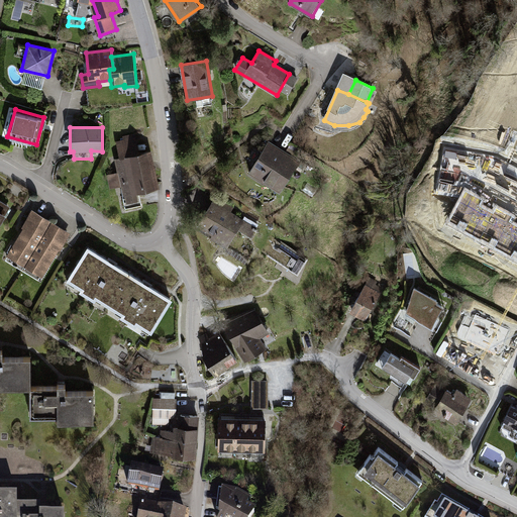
[(119,158),(114,159),(117,173),(107,176),(109,188),(121,186),(125,208),(141,205),(138,193),(159,188),(151,150),(140,152),(136,133),(123,136),(124,140),(116,141),(119,158)]
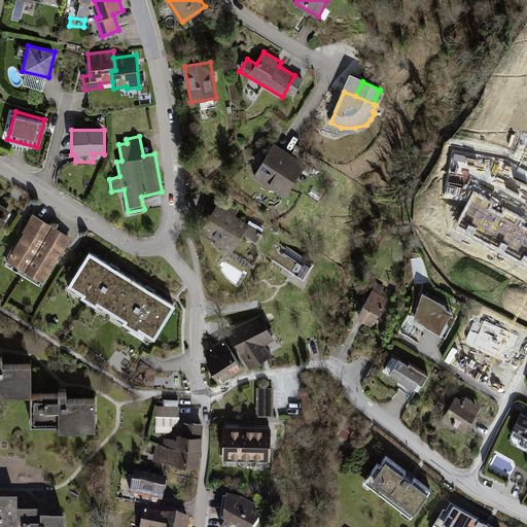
[(307,165),(274,144),(253,177),(286,198),(307,165)]
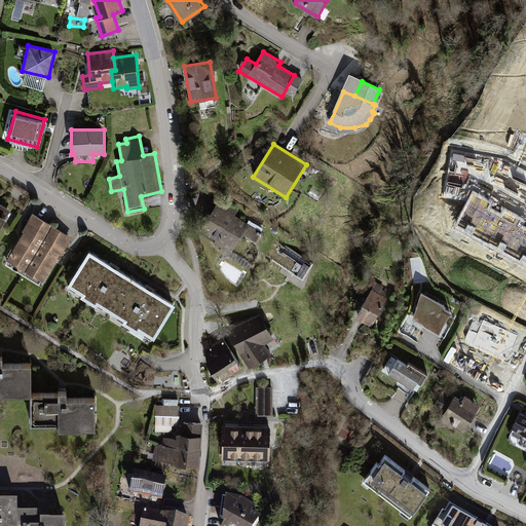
[(267,231),(219,200),(198,232),(231,254),(243,233),(259,243),(267,231)]
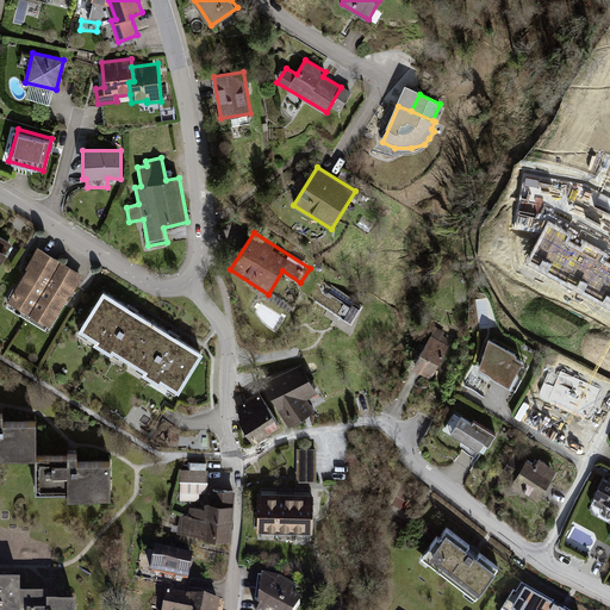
[(26,315),(57,262),(36,248),(4,302),(26,315)]
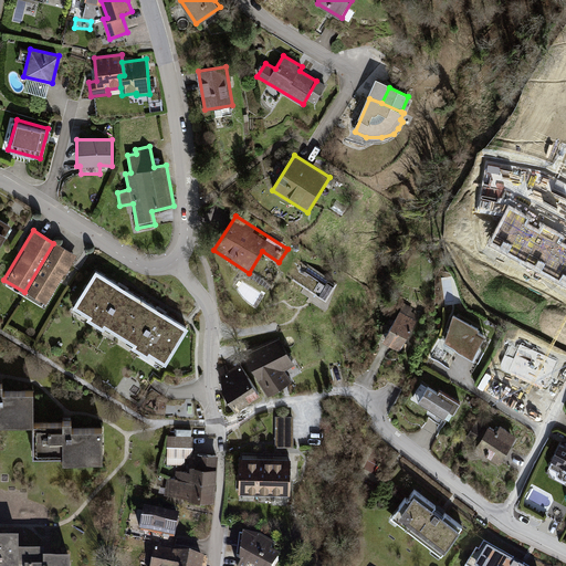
[(53,243),(24,292),(44,303),(75,255),(53,243)]
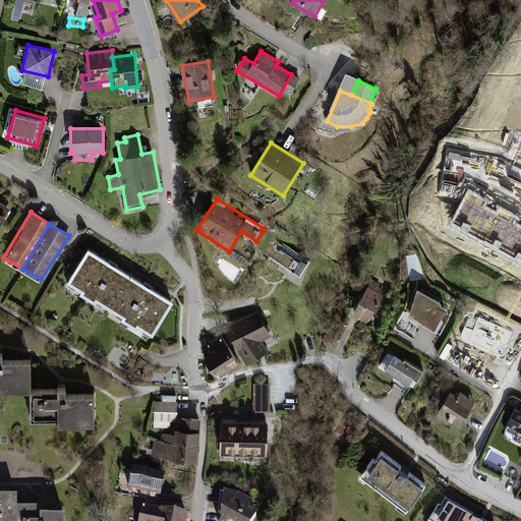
[(241,231),(229,251),(244,261),(256,241),(241,231)]
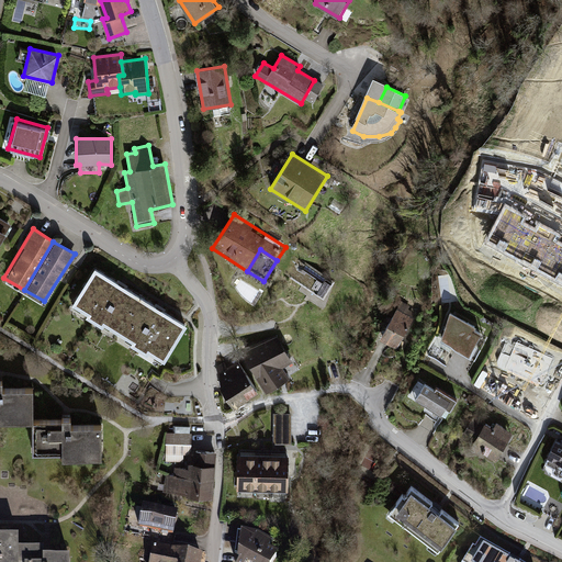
[(117,335),(139,295),(96,268),(71,306),(117,335)]
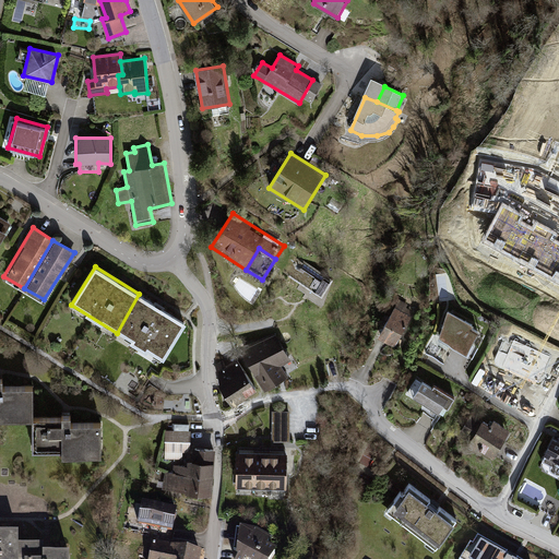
[(139,294),(117,333),(164,361),(187,323),(139,294)]
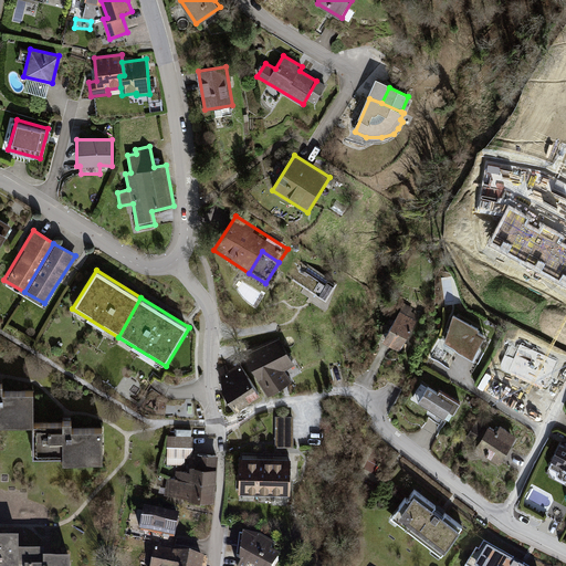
[(401,311),(384,341),(401,350),(419,322),(401,311)]
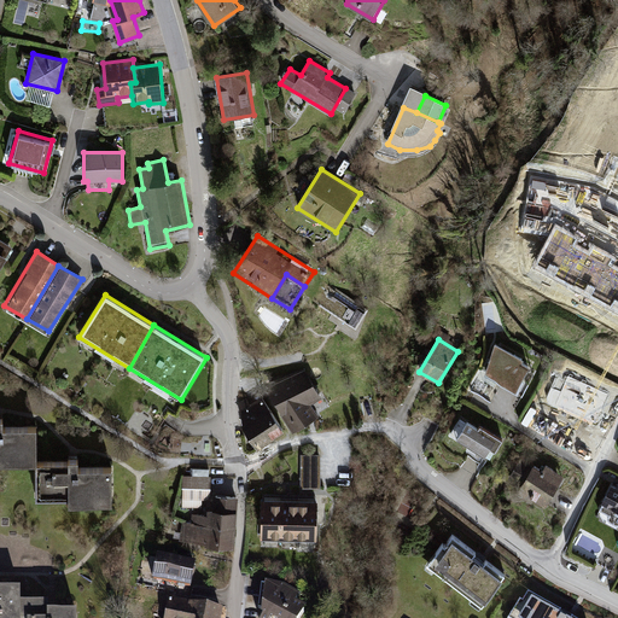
[(495,348),(487,372),(517,388),(528,366),(495,348)]
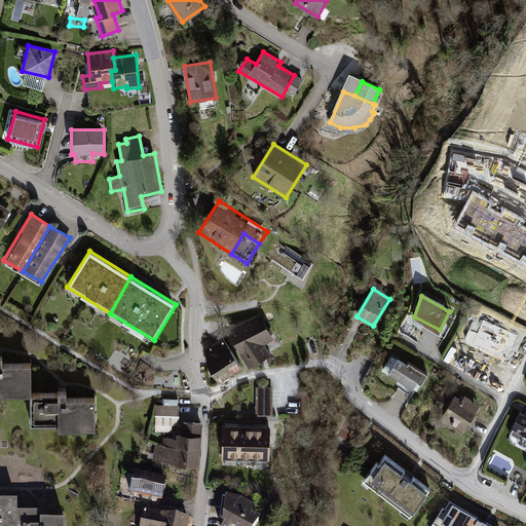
[(260,314),(228,328),(252,365),(271,353),(263,339),(273,333),(260,314)]
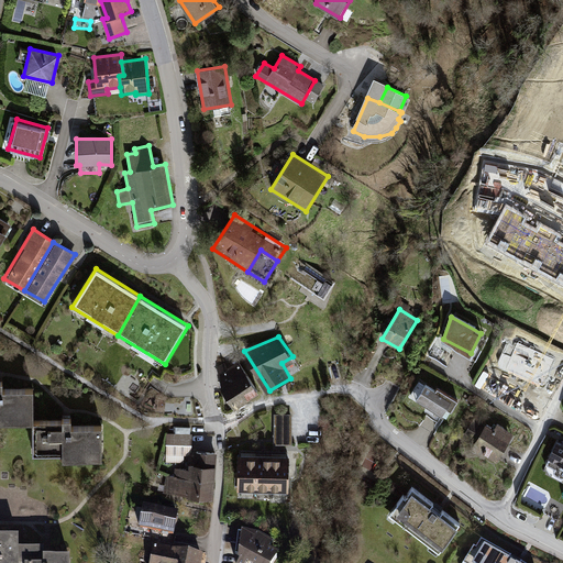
[(537,378),(548,354),(508,337),(495,366),(508,372),(510,367),(537,378)]
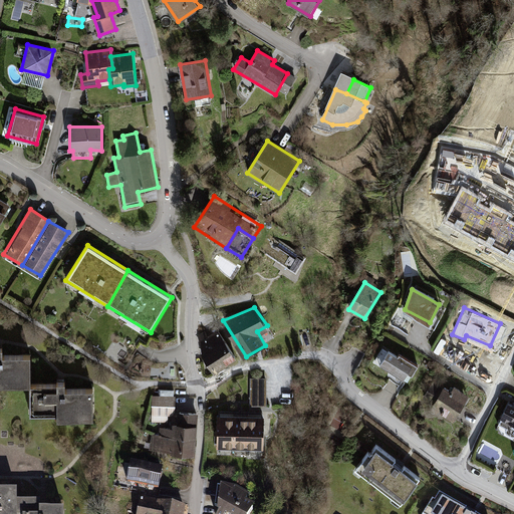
[(220,331),(210,335),(226,364),(237,357),(220,331)]
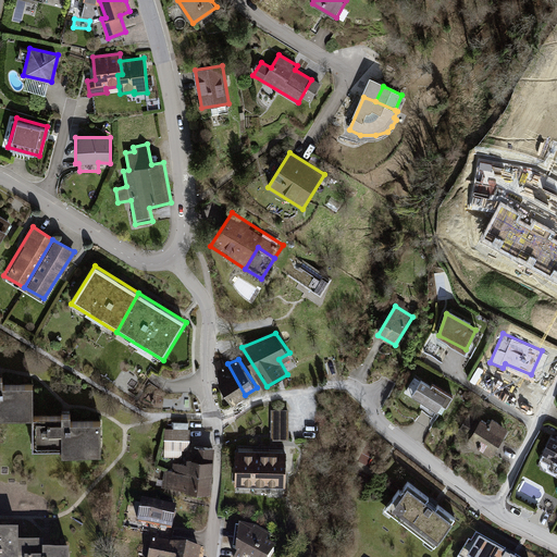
[(234,404),(245,395),(227,363),(218,368),(219,385),(234,404)]
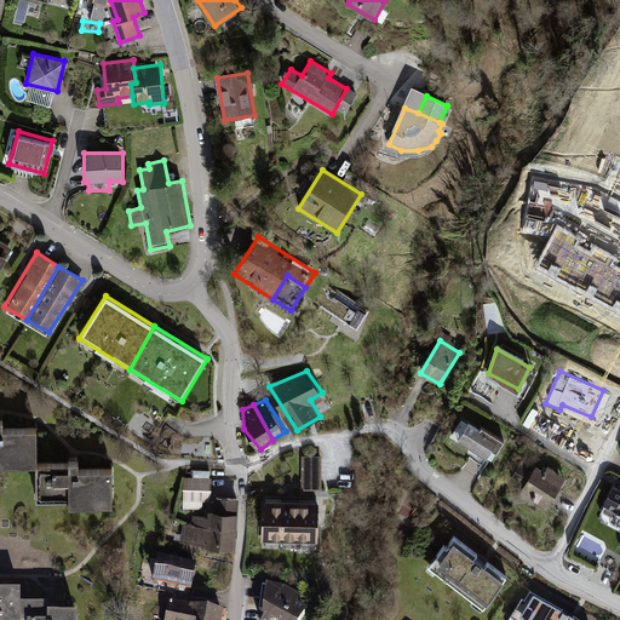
[(505,440),(465,415),(453,436),(492,460),(505,440)]
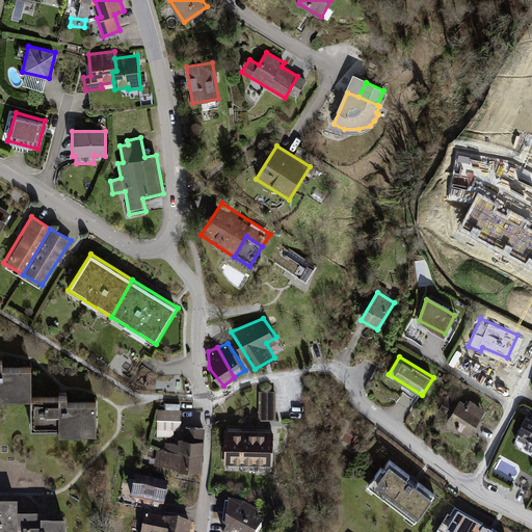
[(3,363),(0,363),(0,400),(31,400),(31,368),(3,369),(3,363)]
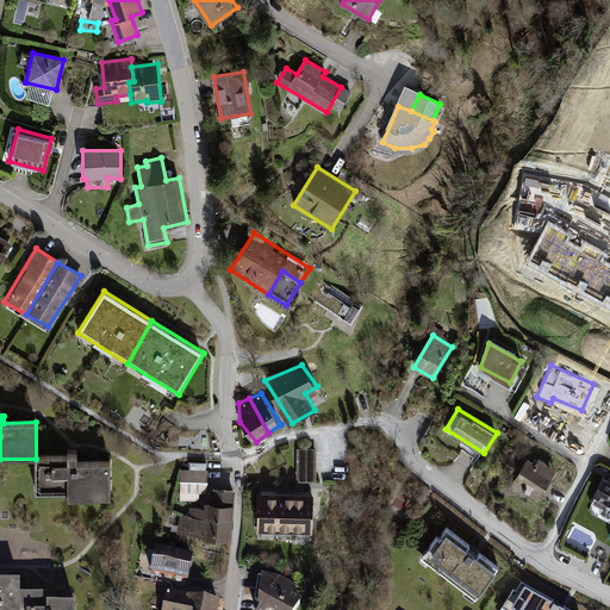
[(299,448),(299,480),(317,480),(318,448),(299,448)]
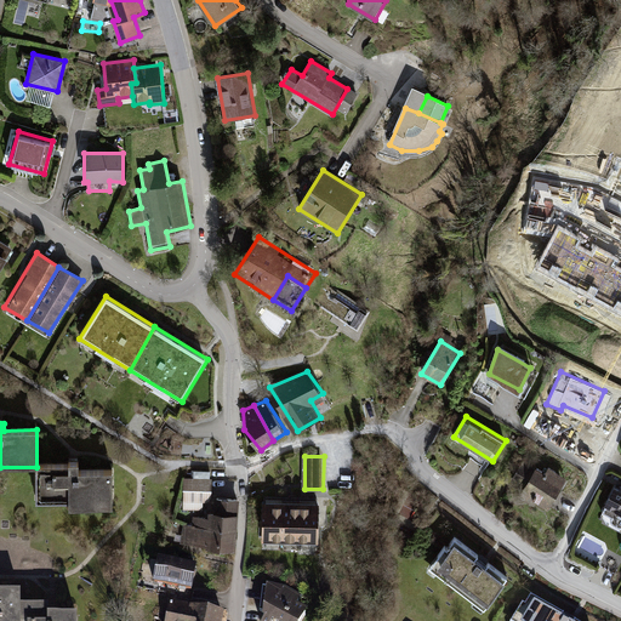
[(551,473),(529,460),(519,474),(529,480),(523,490),(548,507),(568,474),(556,467),(551,473)]
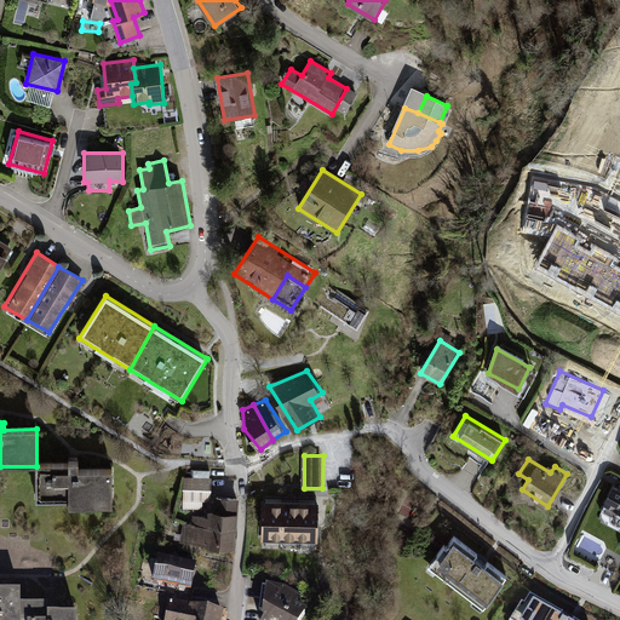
[(79,464),(36,466),(36,503),(68,501),(68,507),(114,507),(113,470),(79,470),(79,464)]
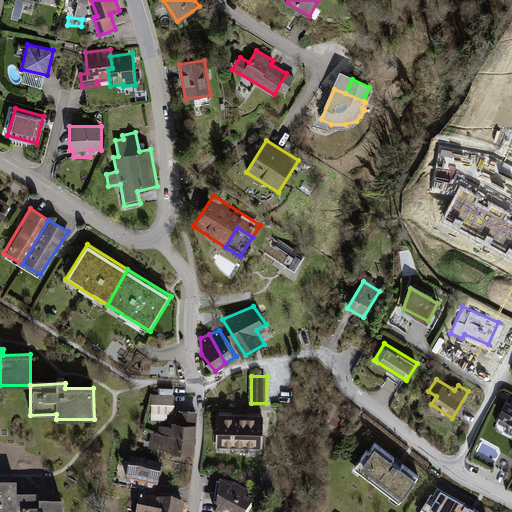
[(173,397),(152,397),(151,422),(166,422),(166,416),(173,416),(173,397)]
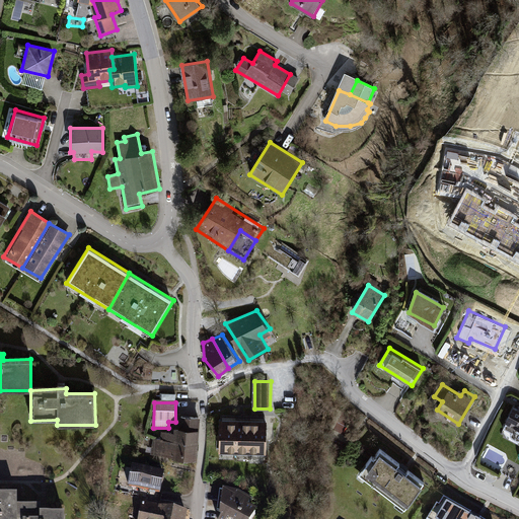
[(518,411),(512,406),(502,425),(509,430),(508,432),(509,435),(514,438),(517,438),(518,435),(518,411)]
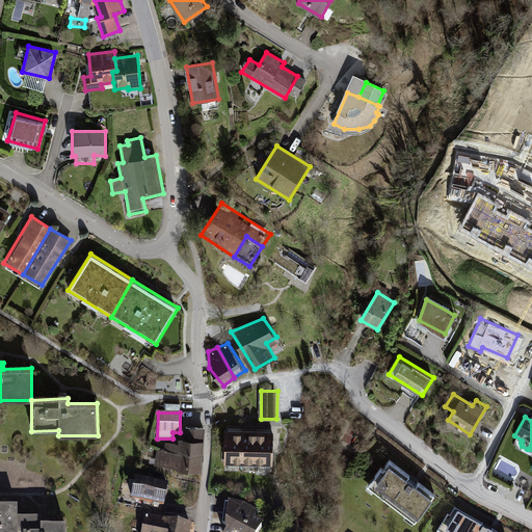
[(274,428),(225,425),(224,464),(274,466),(274,428)]
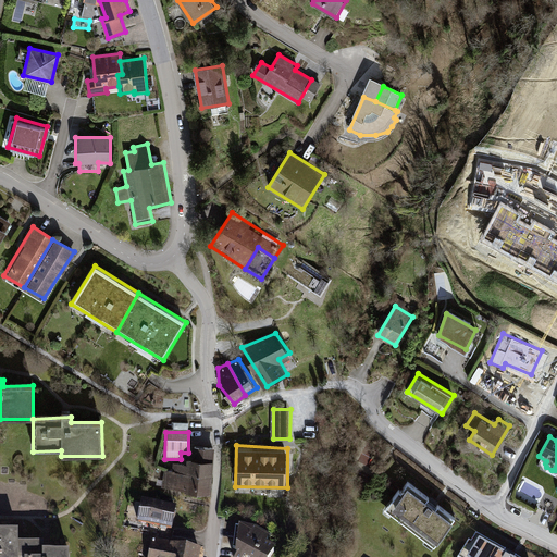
[(192,463),(212,466),(214,450),(193,448),(192,463)]
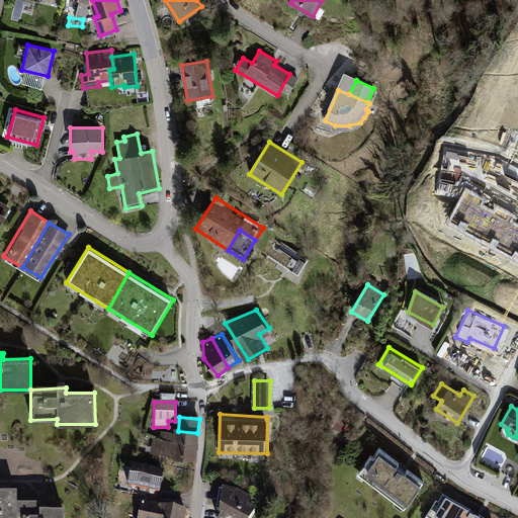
[(152,456),(195,460),(197,433),(178,431),(174,431),(174,435),(161,434),(161,441),(153,440),(152,456)]
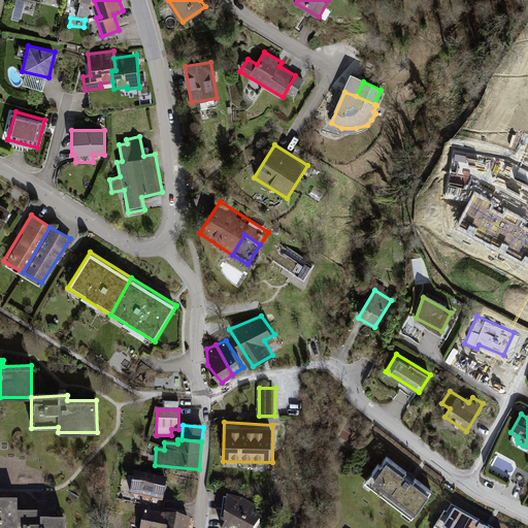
[(433,488),(389,456),(368,484),(413,516),(433,488)]
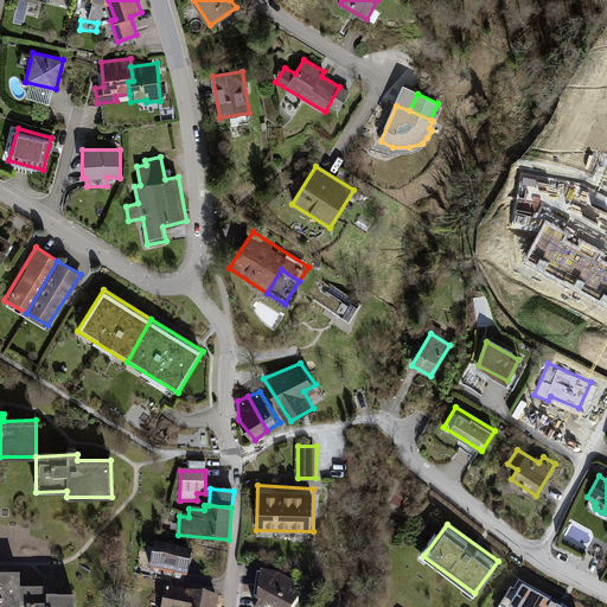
[(193,555),(155,547),(149,573),(187,580),(193,555)]
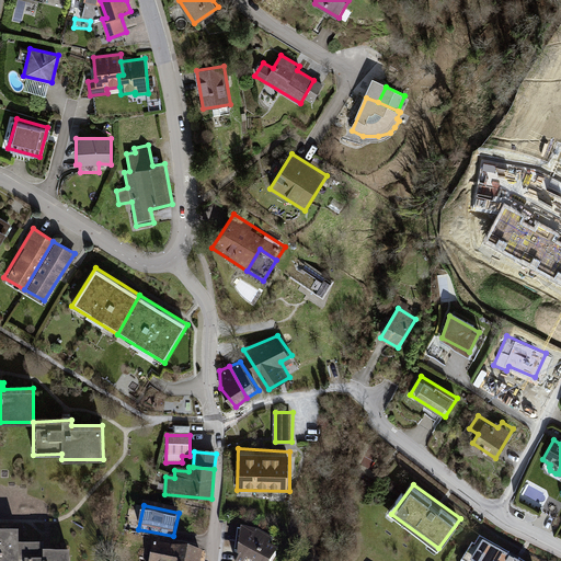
[(271,549),(241,531),(239,552),(253,560),(277,560),(282,556),(271,549)]
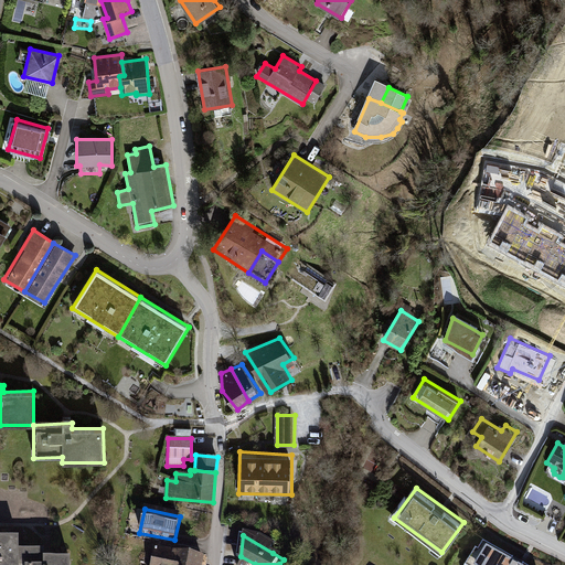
[(259,537),(243,535),(273,553),(277,547),(259,537)]
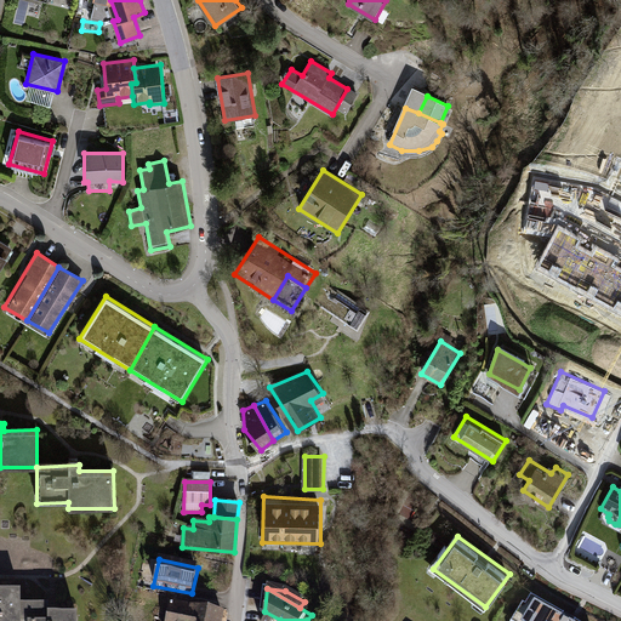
[(77,620),(77,617),(50,619),(49,608),(21,608),(21,594),(0,594),(0,620),(77,620)]
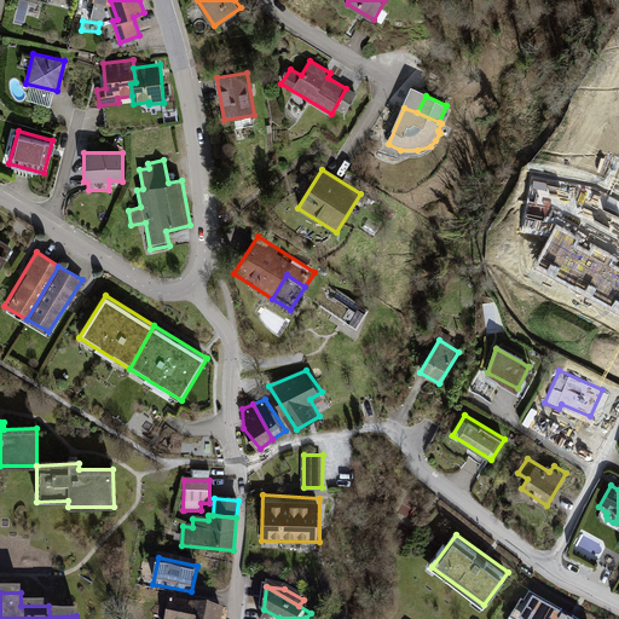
[(576,618),(532,595),(516,618),(576,618)]
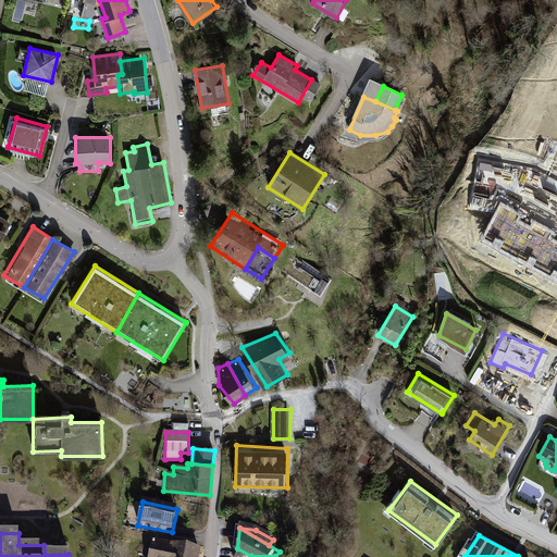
[(152,540),(148,556),(176,556),(180,545),(152,540)]
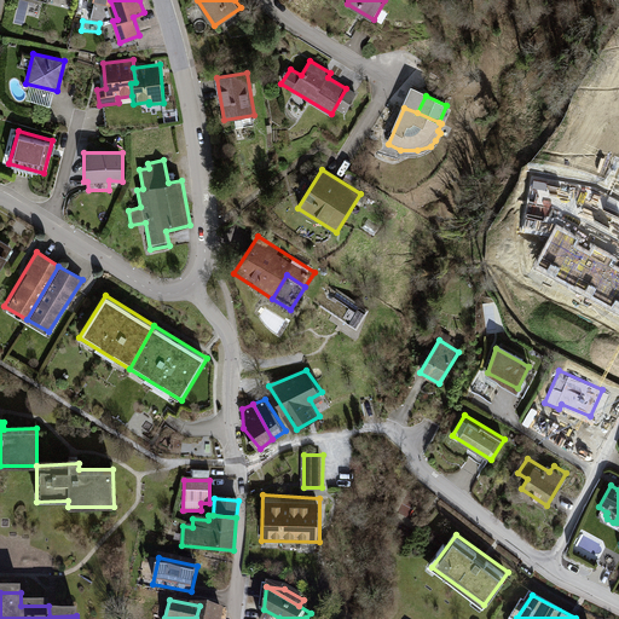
[(221,618),(224,611),(200,606),(196,618),(221,618)]
